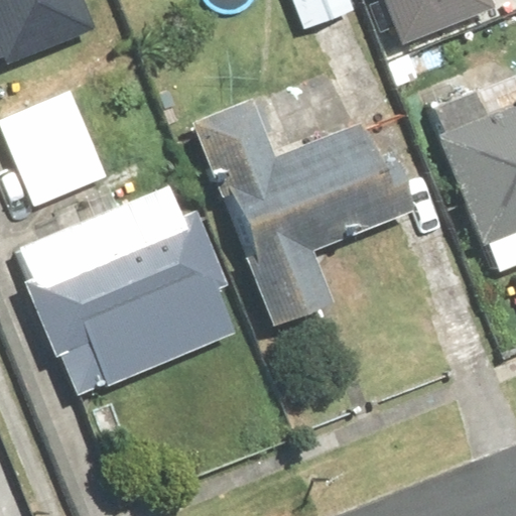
[(76,0),(0,0),(0,67),(89,31),(76,0)]
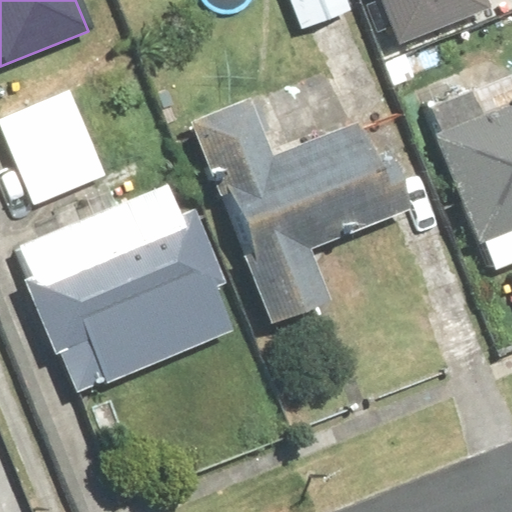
[(348,0),(291,0),(304,30),(353,10),(348,0)]
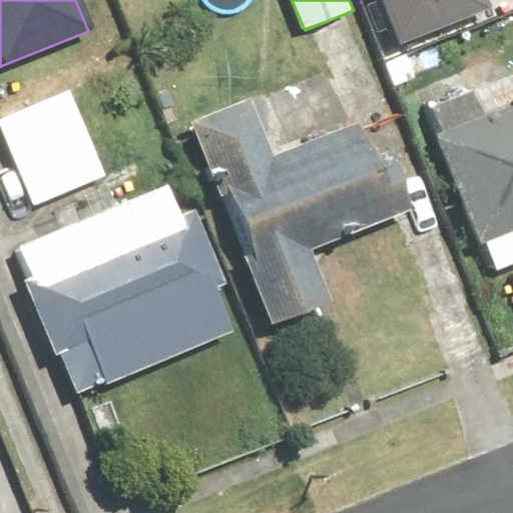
[(382,0),(399,42),(486,9),(482,0),(382,0)]
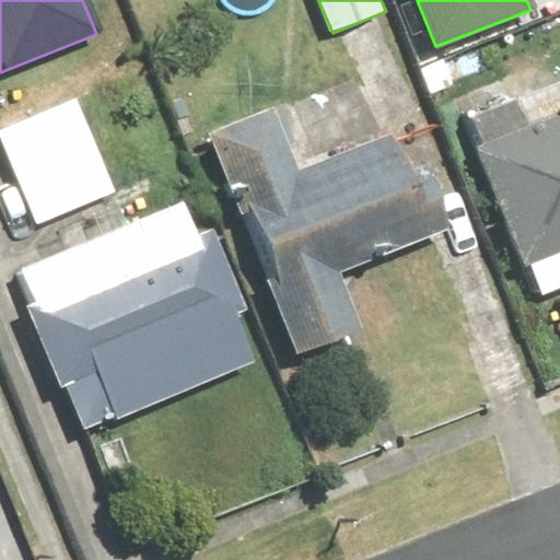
[(559,85),(466,121),(522,267),(559,252),(559,85)]
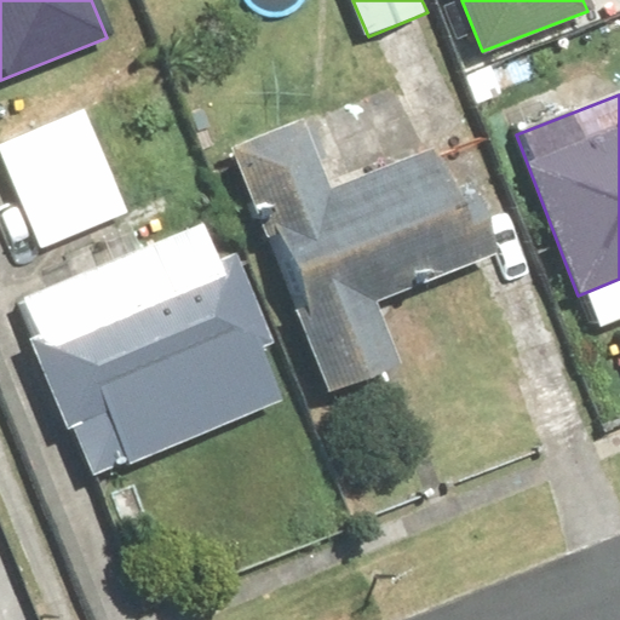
[(82,108),(0,143),(0,148),(46,253),(131,216),(82,108)]
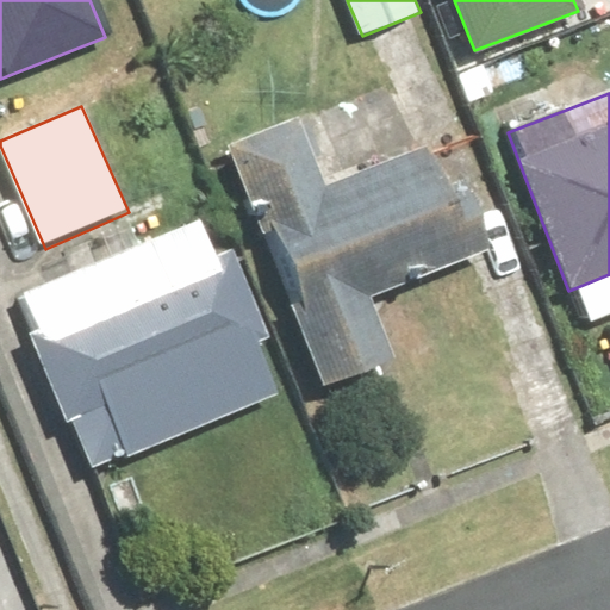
[(304,118),(230,145),(321,384),(390,358),(366,298),(491,250),(468,190),(455,194),(436,145),(330,186),(304,118)]
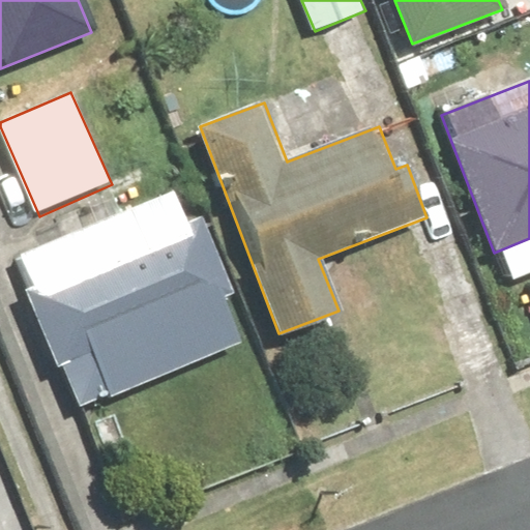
[(182,219),(171,193),(15,257),(76,405),(238,339),(224,303),(236,298),(201,211),(182,219)]
